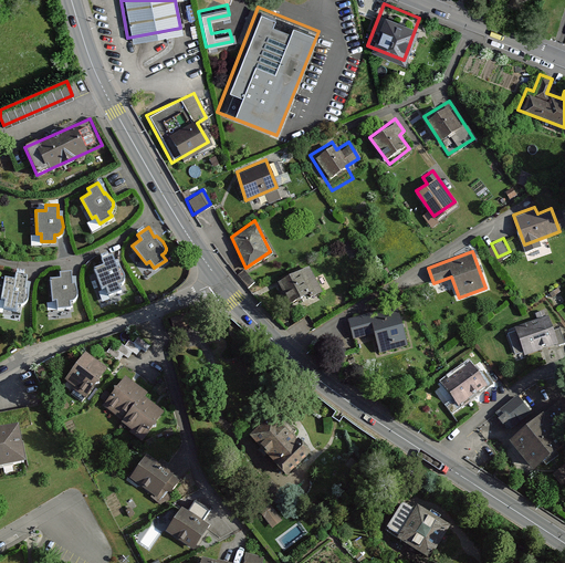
[(105,287),(107,294),(121,289),(118,284),(121,282),(123,280),(124,279),(124,277),(124,275),(124,273),(119,264),(116,266),(112,253),(101,258),(102,263),(93,267),(101,289),(105,287)]
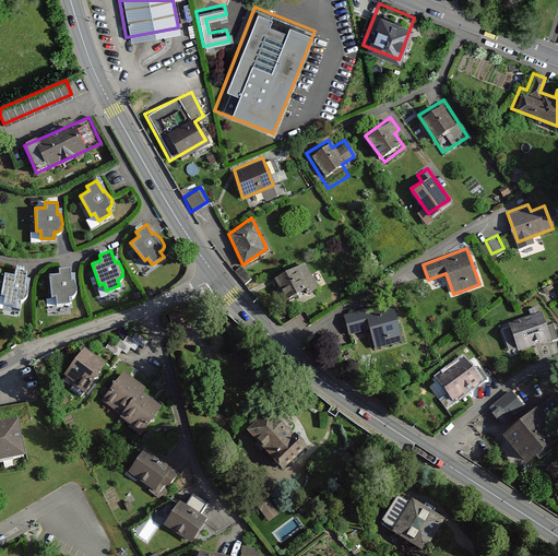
[(316,285),(304,261),(272,278),(284,300),(316,285)]
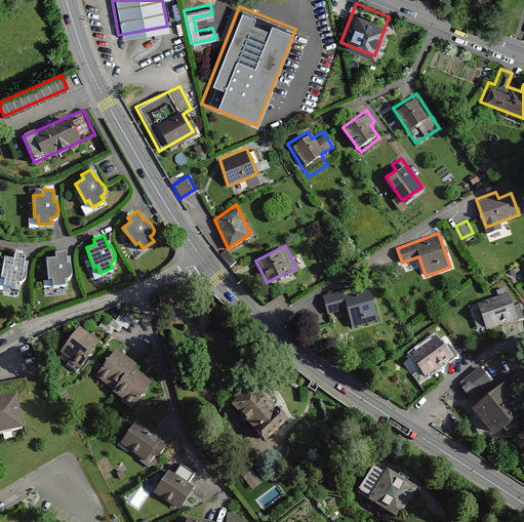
[(225,248),(218,252),(228,266),(234,259),(225,248)]
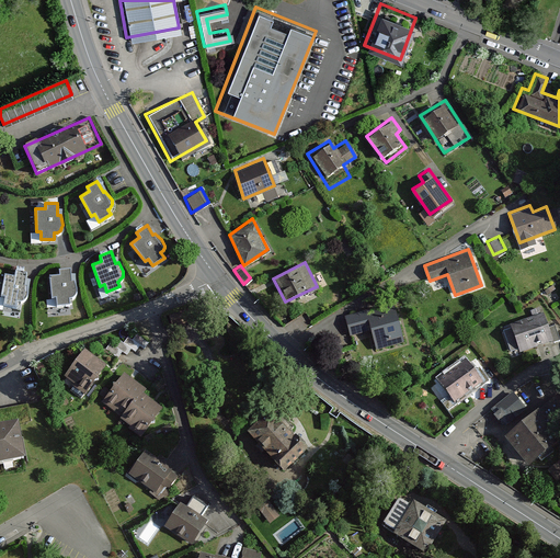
[(55,297),(56,305),(69,304),(69,298),(70,298),(72,297),(73,296),(75,295),(77,293),(77,291),(77,288),(73,280),(71,280),(70,268),(58,269),(58,274),(48,274),(50,297),(55,297)]
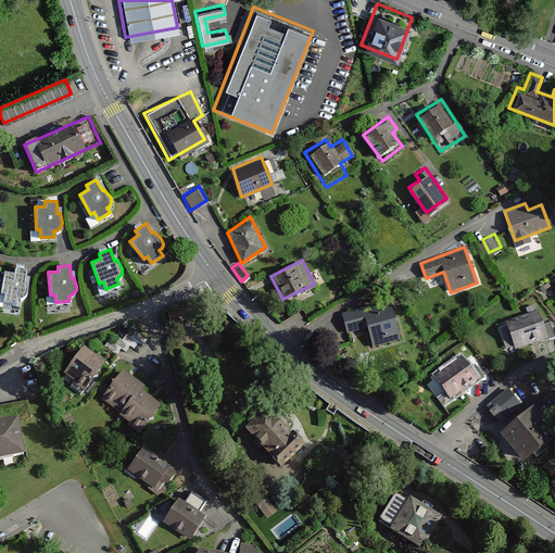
[(4,293),(3,301),(16,303),(16,298),(22,298),(24,297),(25,294),(26,292),(27,281),(24,283),(26,269),(15,267),(14,273),(4,272),(0,292),(4,293)]
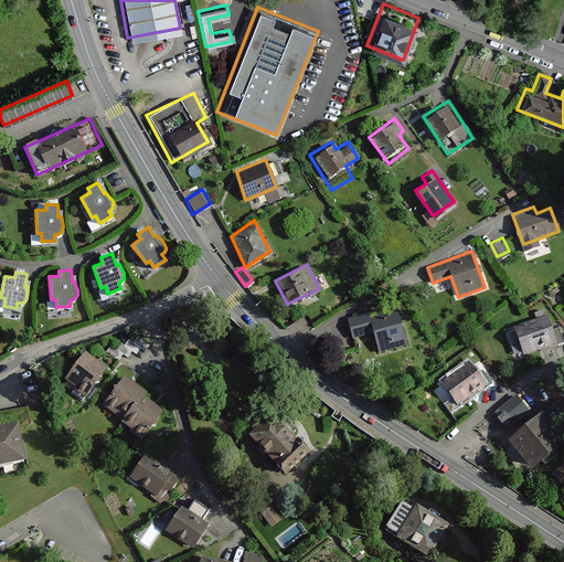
[(378,352),(407,345),(397,305),(348,317),(353,339),(373,333),(378,352)]
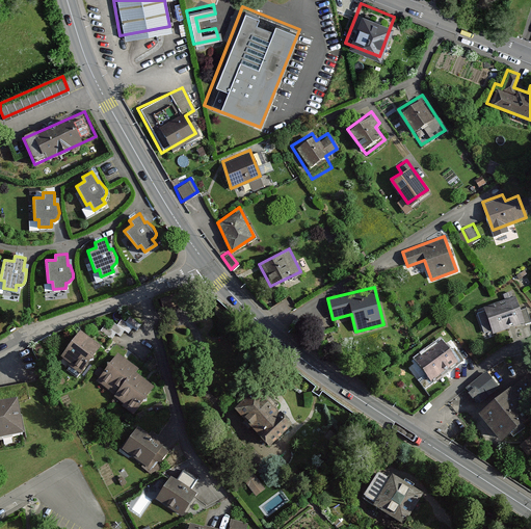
[(484,306),(493,333),(523,323),(513,296),(484,306)]
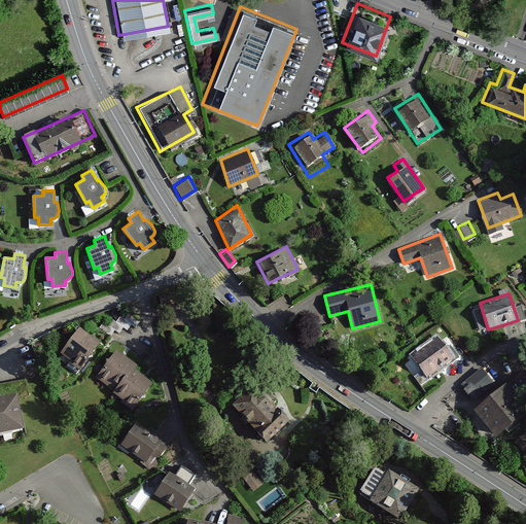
[(103,319),(99,325),(109,334),(113,327),(118,330),(123,325),(126,327),(131,322),(134,324),(138,319),(128,311),(124,317),(119,314),(115,320),(111,317),(107,322),(103,319)]
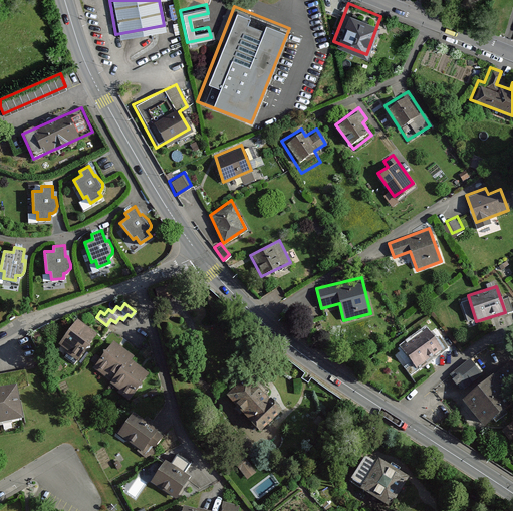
[(78,316),(56,344),(76,360),(98,332),(78,316)]
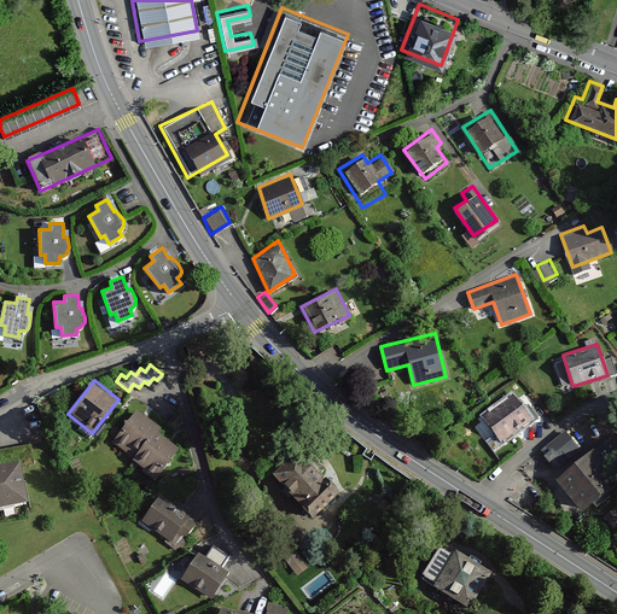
[(513,393),(479,415),(499,443),(533,421),(513,393)]
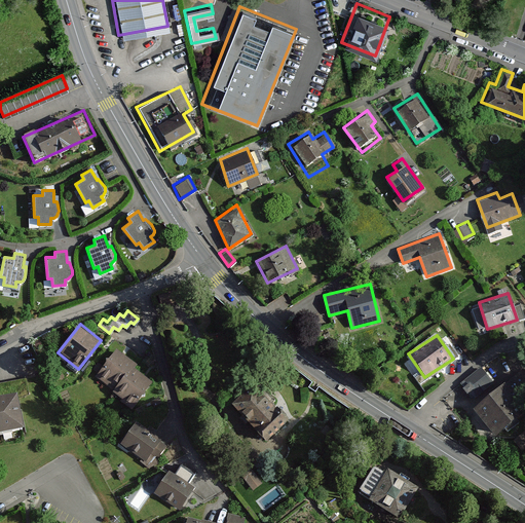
[(115,347),(95,375),(114,388),(130,366),(134,361),(115,347)]
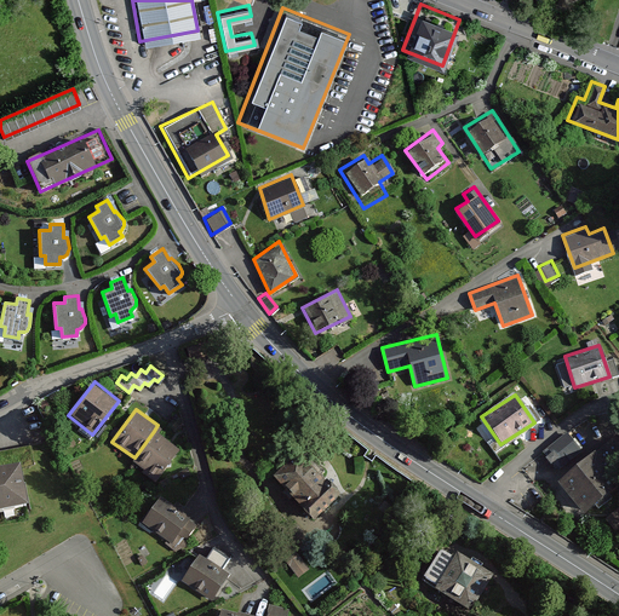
[(135,458),(131,462),(155,481),(178,448),(154,431),(135,458)]
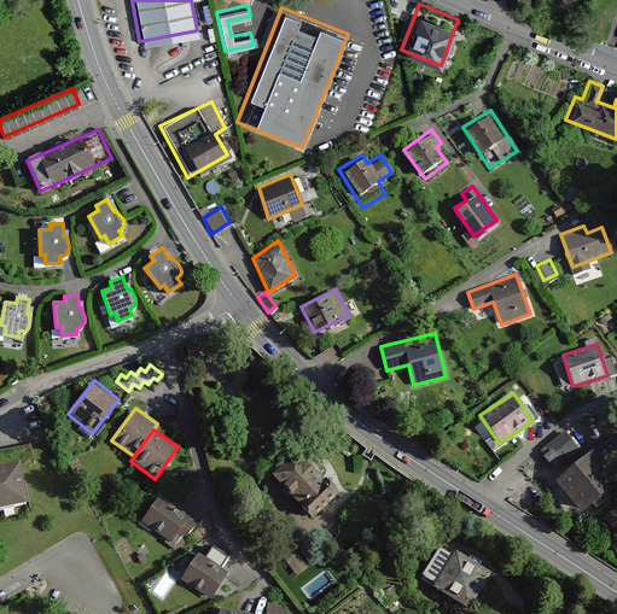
[(541,451),(560,474),(583,455),(564,432),(541,451)]
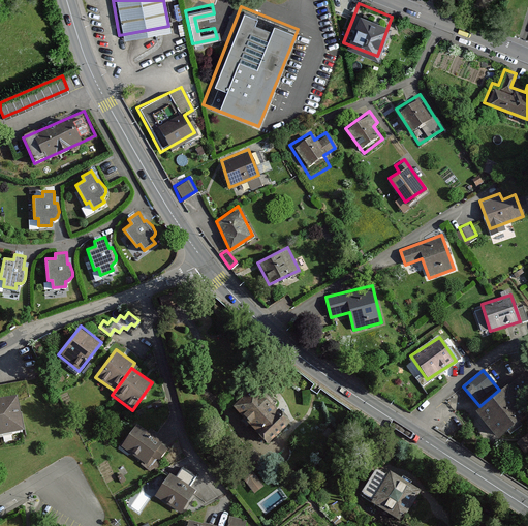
[(474,410),(496,437),(527,410),(527,378),(522,371),(499,390),(479,406),(474,410)]
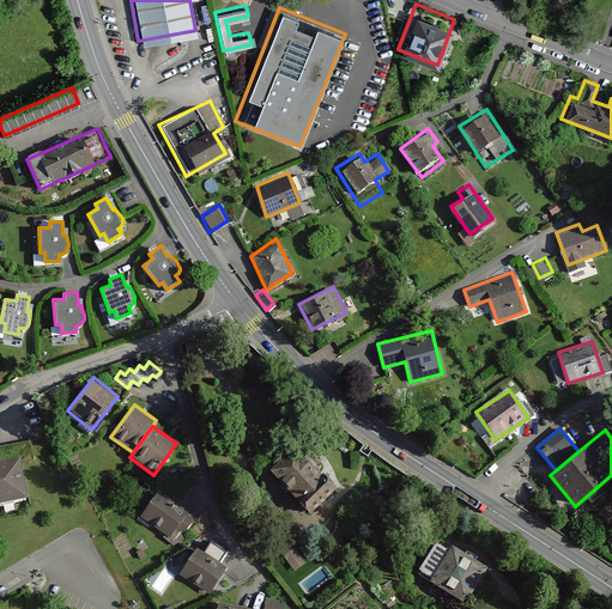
[(266,469),(310,513),(337,486),(294,443),(266,469)]
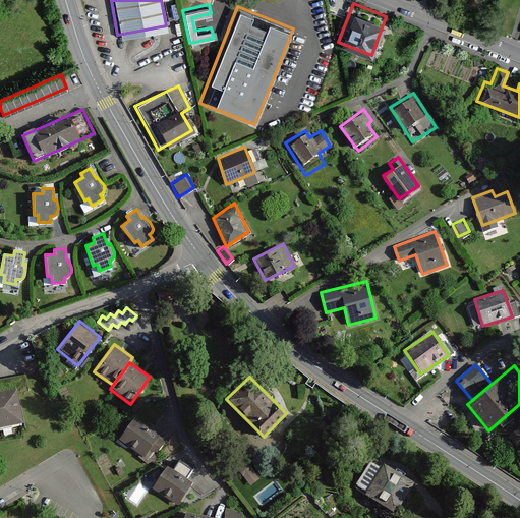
[(0,428),(19,425),(12,388),(0,390),(0,428)]
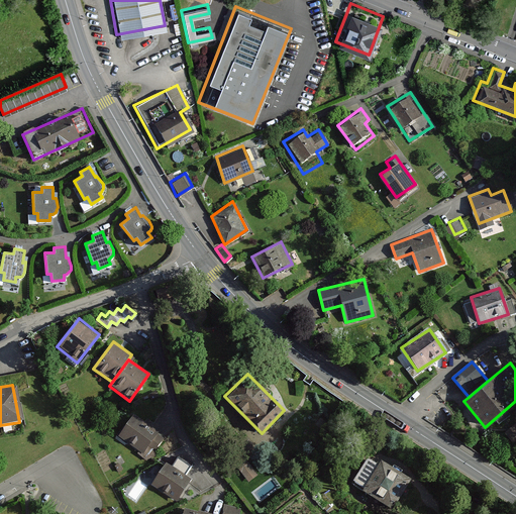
[(165,435),(133,413),(117,434),(149,457),(165,435)]
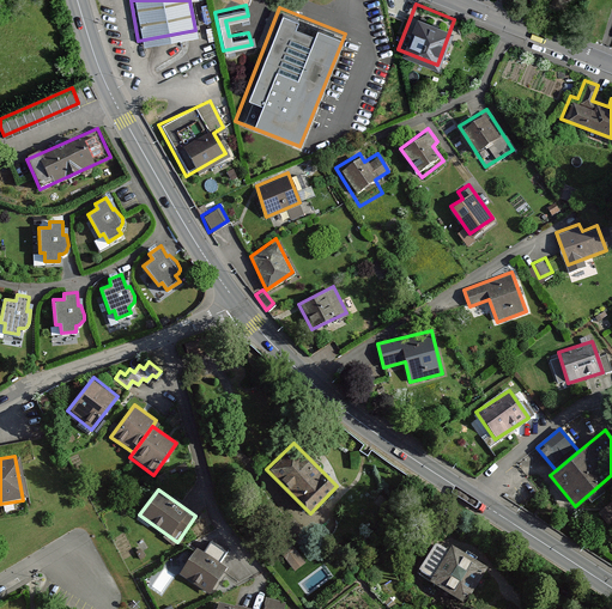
[(466,601),(488,565),(450,542),(442,556),(430,549),(417,571),(466,601)]
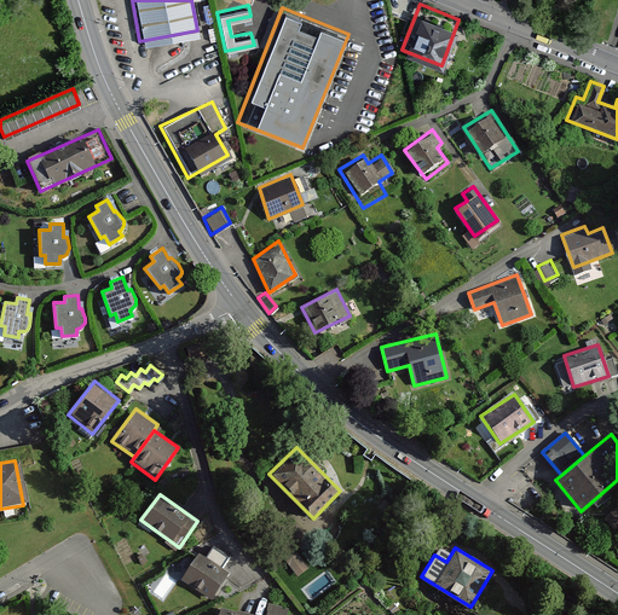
[(296,550),(286,557),(298,572),(307,564),(296,550)]
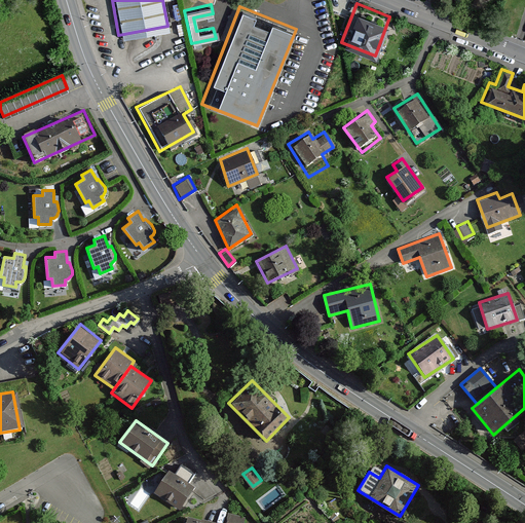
[(194,487),(169,470),(153,491),(179,509),(194,487)]
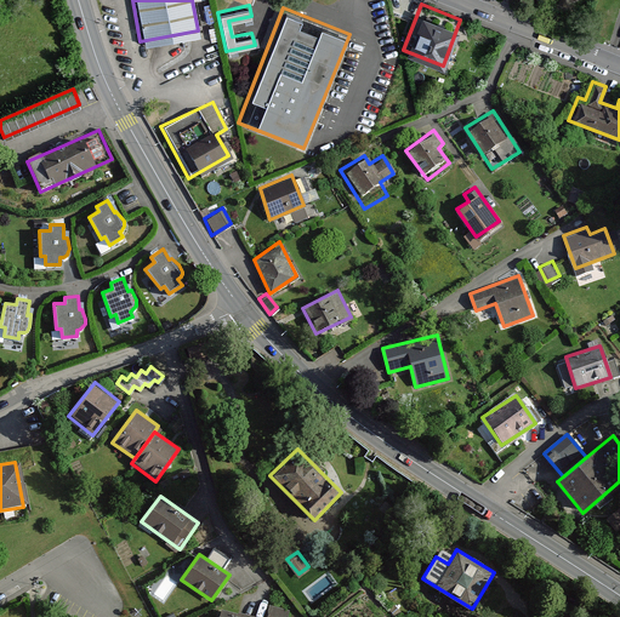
[(288,616),(290,609),(268,604),(265,616),(288,616)]
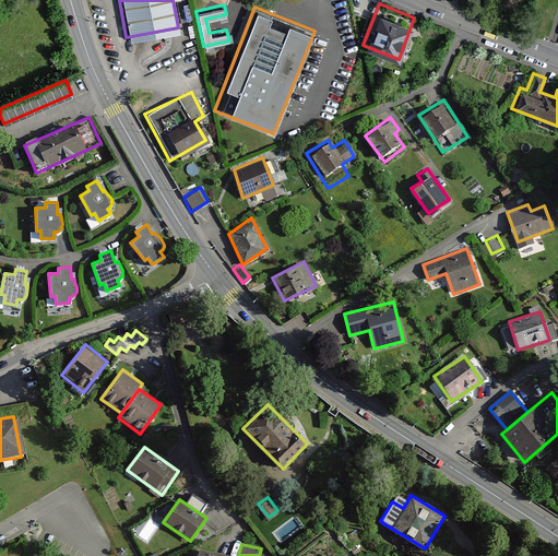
All buildings are outlined.
